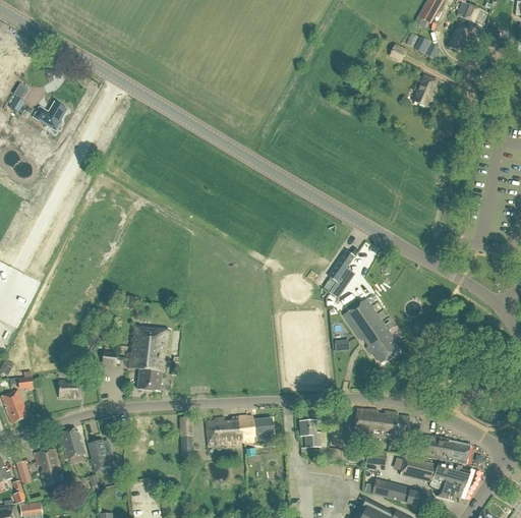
[(425,0),(418,15),(430,22),(442,0),(425,0)]
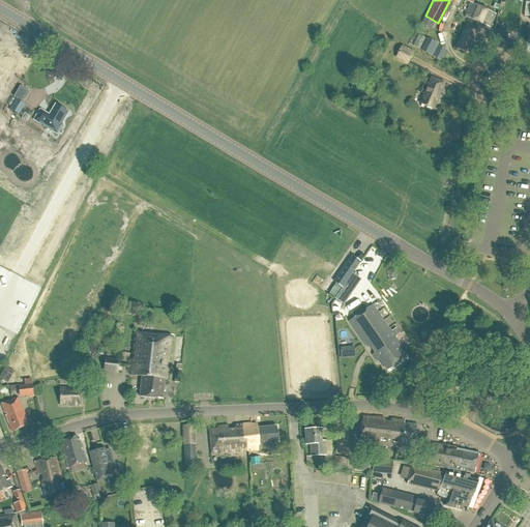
[(471,1),(465,13),(490,25),(496,11),(488,8),(489,8),(477,3),(471,1)]
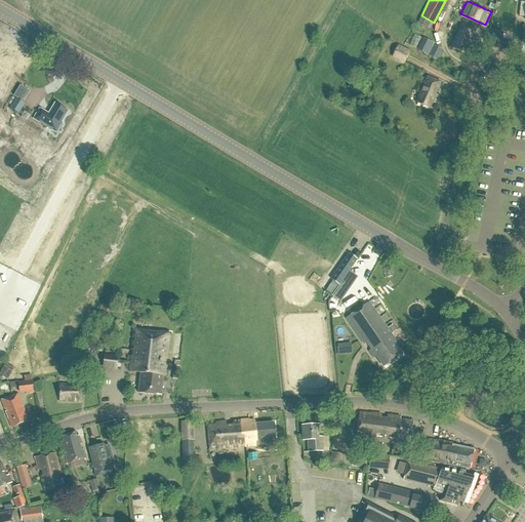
[(451,44),(465,51),(476,27),(461,21),(451,44)]
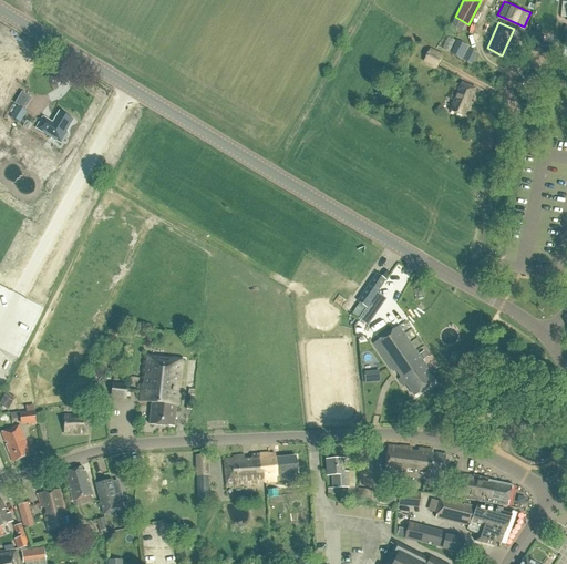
[(529,30),(526,48),(539,51),(544,32),(529,30)]
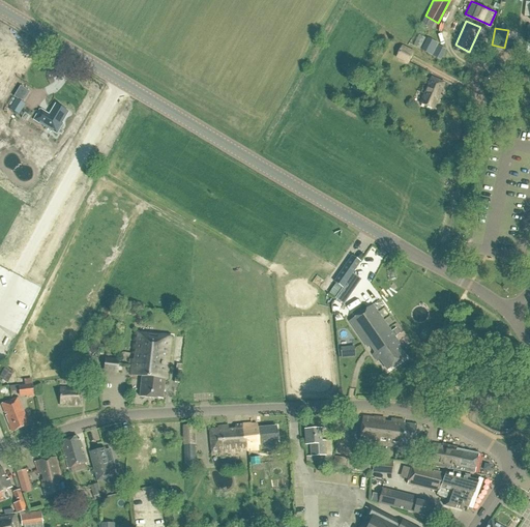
[(427,35),(420,48),(441,58),(446,48),(437,44),(438,41),(427,35)]
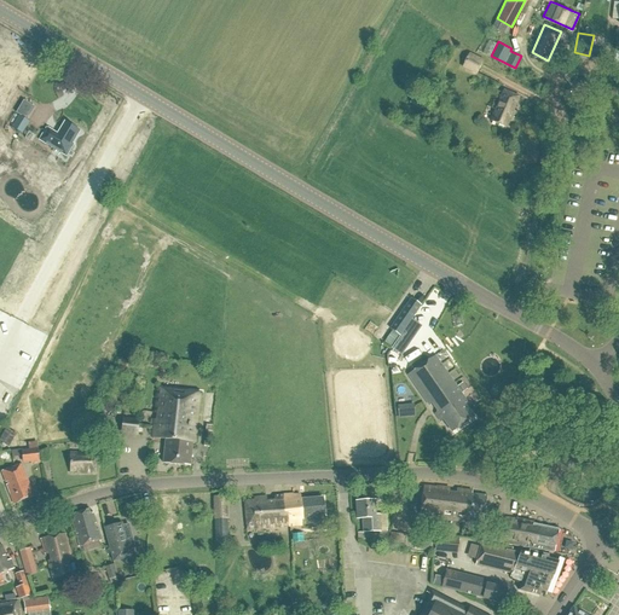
[(462,64),(476,71),(484,57),(469,50),(462,64)]
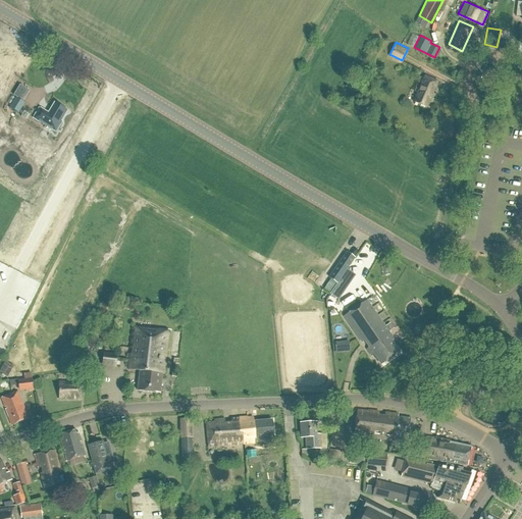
[(374,51),(372,56),(385,61),(387,56),(374,51)]
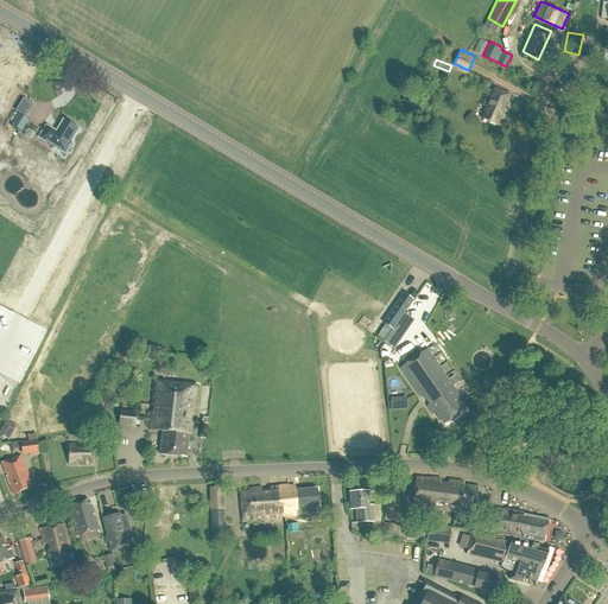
[(482,116),(496,122),(510,91),(495,86),(482,116)]
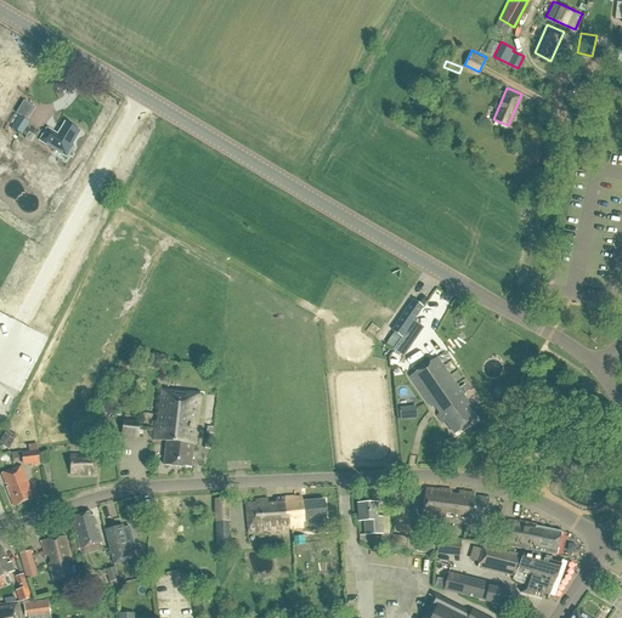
[(412,102),(422,106),(424,98),(416,94),(412,102)]
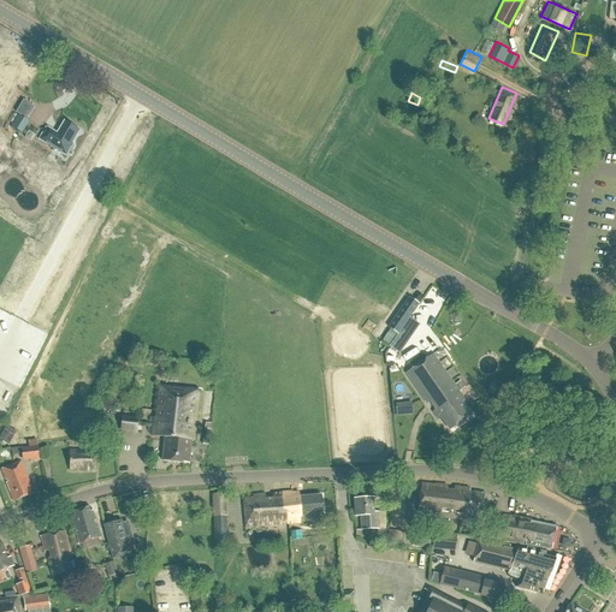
[(12,124),(22,130),(29,118),(19,112),(12,124)]
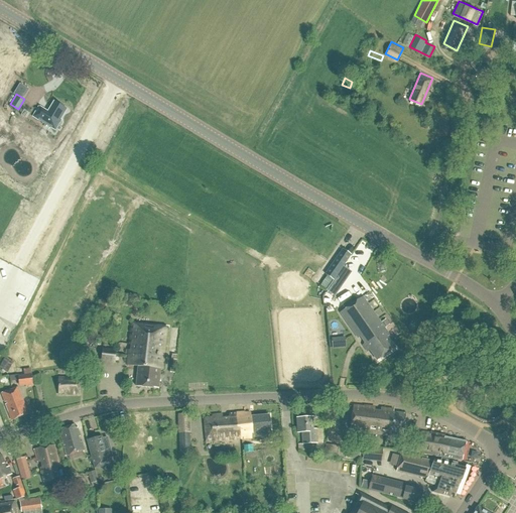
[(60,117),(67,107),(53,100),(47,110),(38,105),(33,114),(55,128),(61,118),(60,117)]
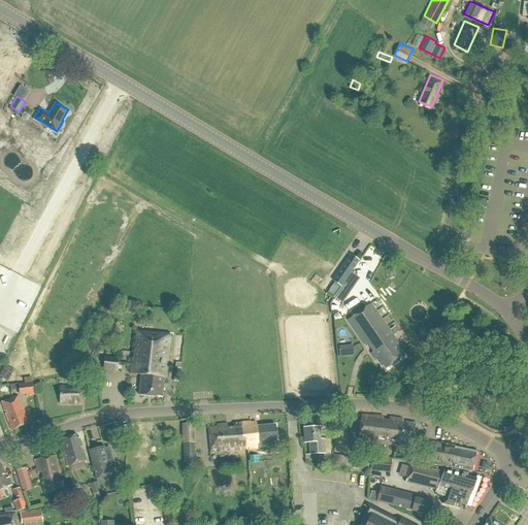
[(351,253),(333,279),(340,284),(359,258),(351,253)]
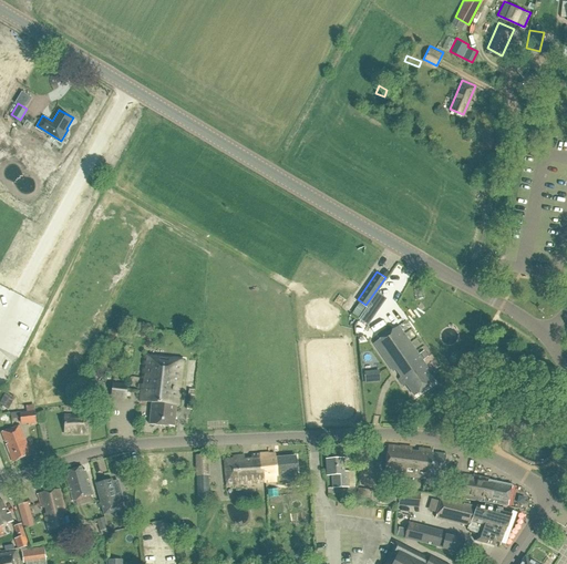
[(369,308),(362,318),(368,322),(374,313),(369,308)]
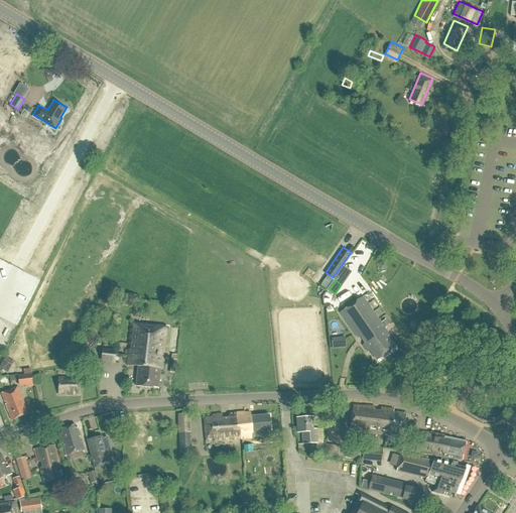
[(362,294),(357,298),(354,294),(343,302),(345,306),(340,310),(358,336),(360,334),(365,341),(363,343),(368,349),(370,348),(377,358),(394,346),(385,333),(388,331),(362,294)]
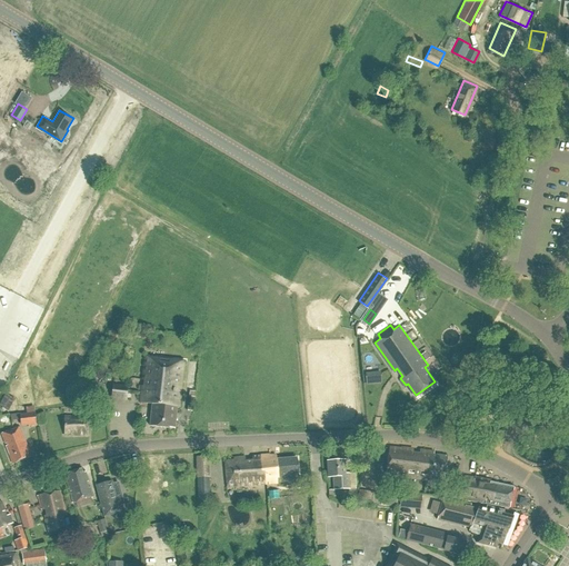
[(425,358),(429,355),(422,346),(418,349),(425,358)]
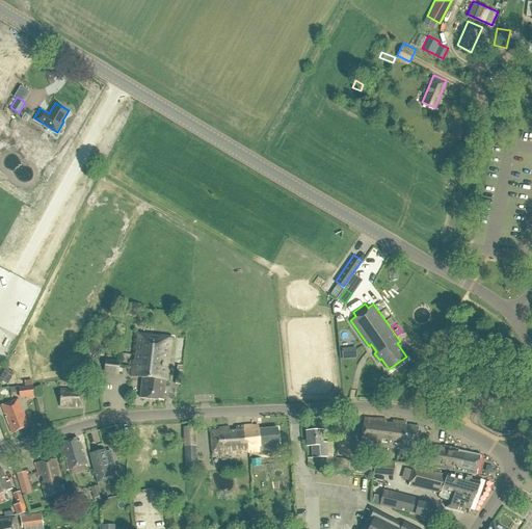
[(122,326),(120,332),(131,337),(133,331),(122,326)]
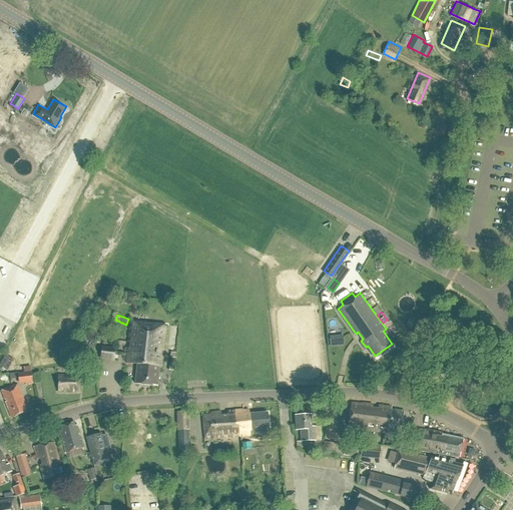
[(166,324),(145,321),(132,320),(130,320),(128,340),(130,341),(130,347),(127,346),(126,361),(136,362),(135,382),(157,384),(159,365),(161,365),(166,324)]
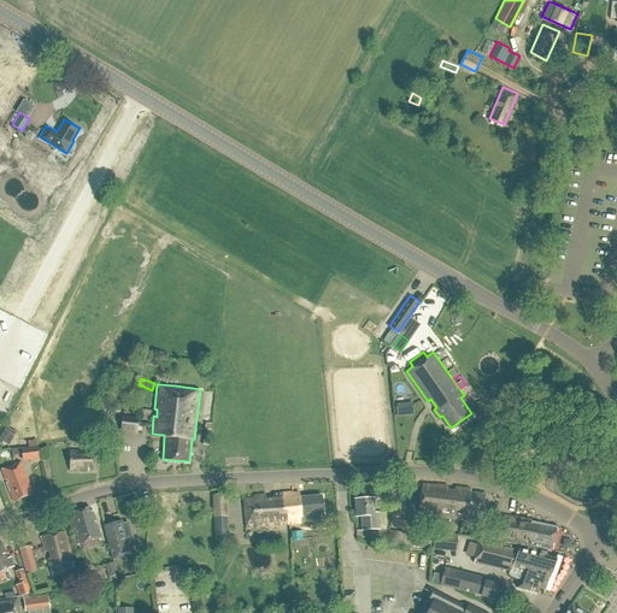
[(106,404),(116,405),(117,392),(107,390),(106,404)]
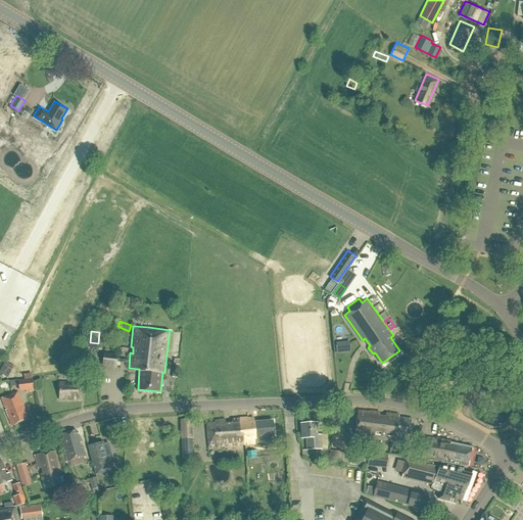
[(102,364),(116,366),(117,351),(104,350),(102,364)]
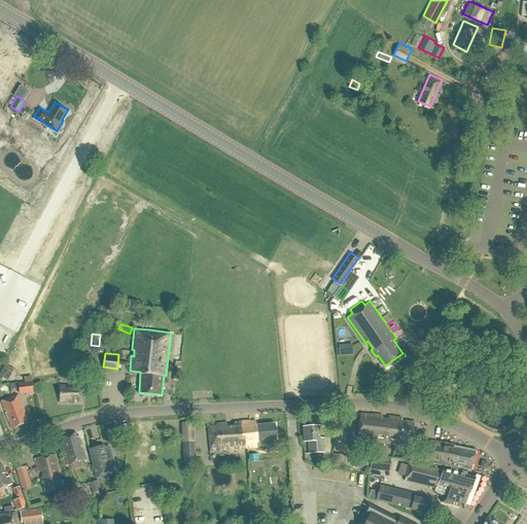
[(482,362),(480,375),(492,377),(494,364),(488,363),(482,362)]
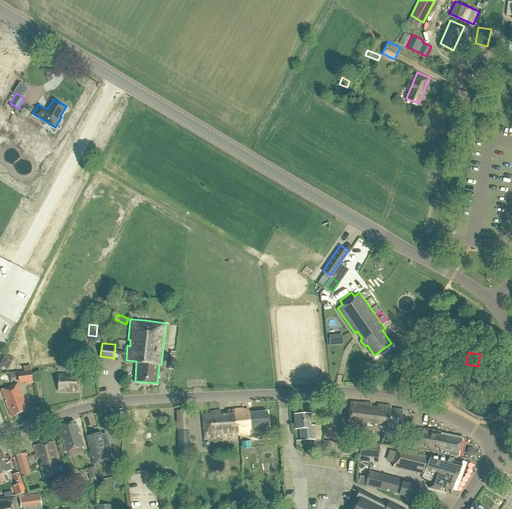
[(111,383),(118,383),(119,364),(111,364),(111,383)]
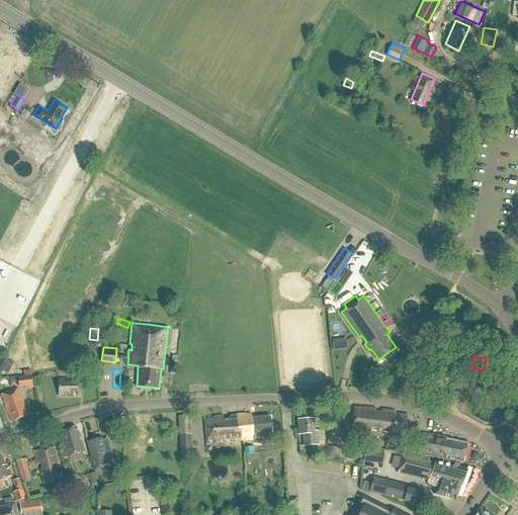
[(24,374),(25,384),(25,387),(33,385),(31,373),(24,374)]
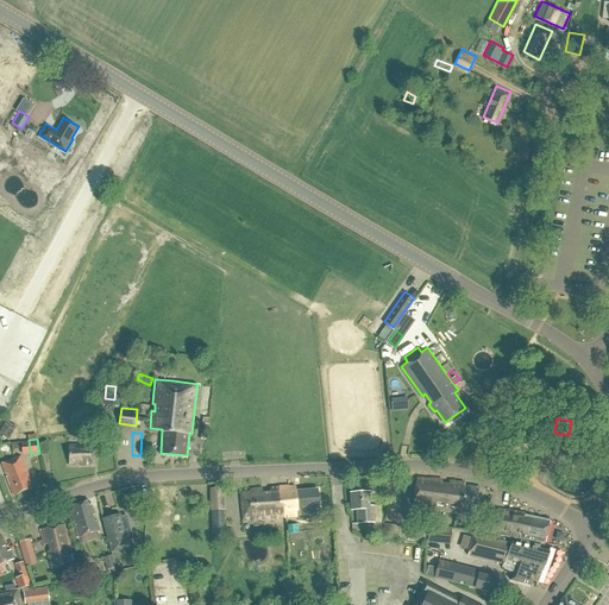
[(94,462),(94,442),(80,442),(69,442),(69,462),(94,462)]
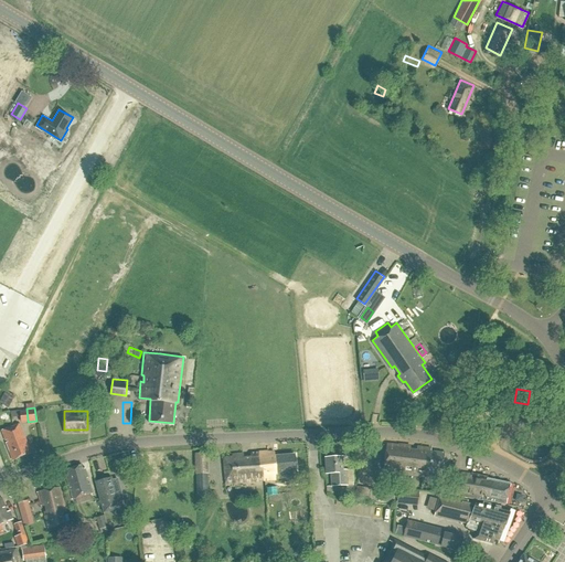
[(23,434),(19,423),(1,428),(7,439),(6,441),(12,457),(30,449),(24,434),(23,434)]
